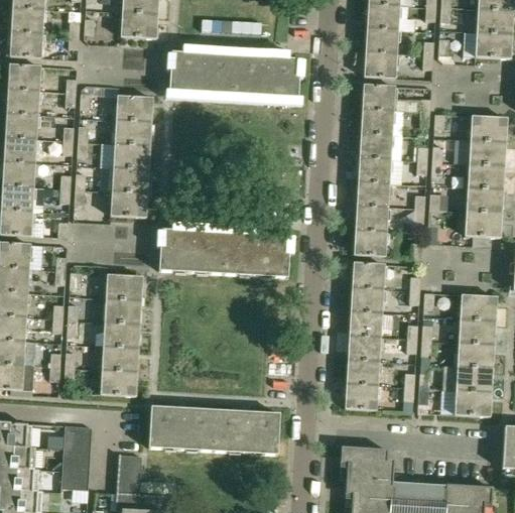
[(12,0),(12,8),(43,10),(43,0),(12,0)]
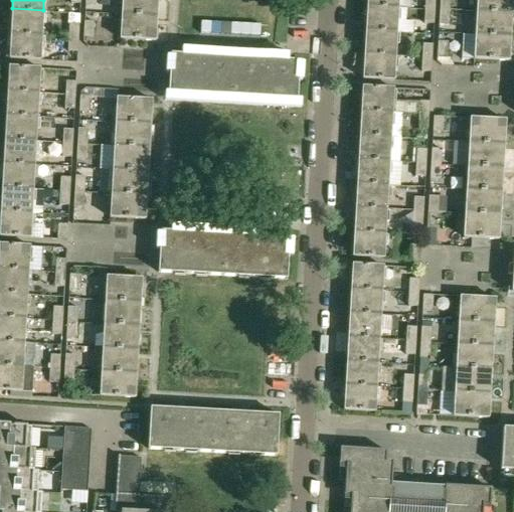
[(122,0),(122,13),(156,15),(156,0),(122,0)]
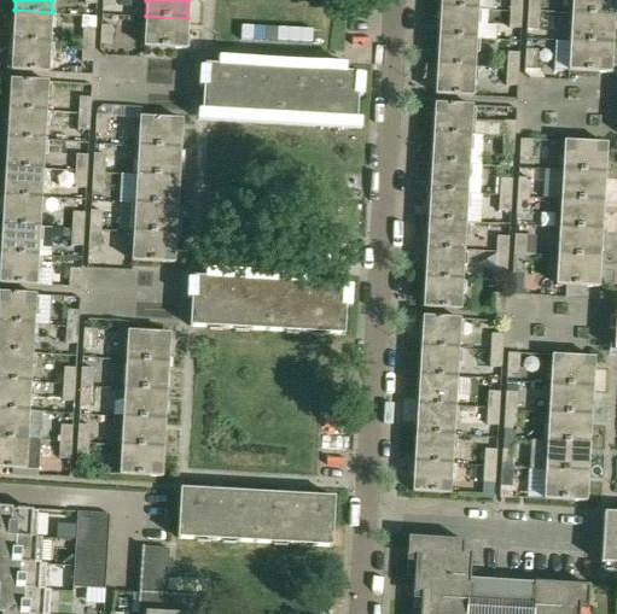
[(511,0),(511,10),(522,11),(523,0),(511,0)]
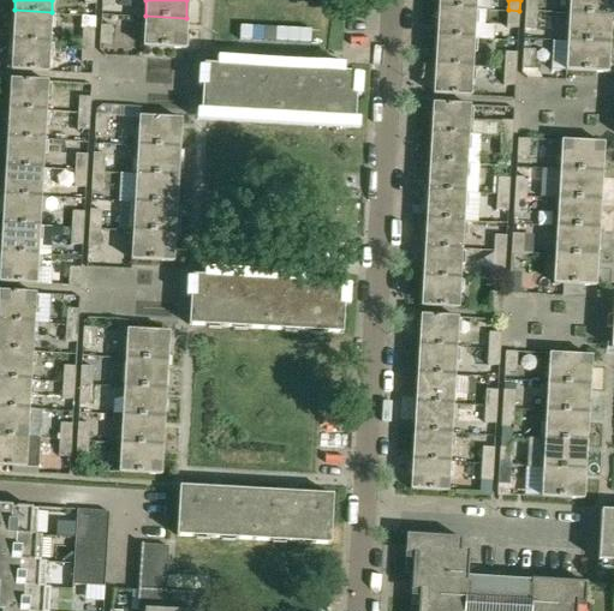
[(525,0),(525,9),(537,10),(537,0),(525,0)]
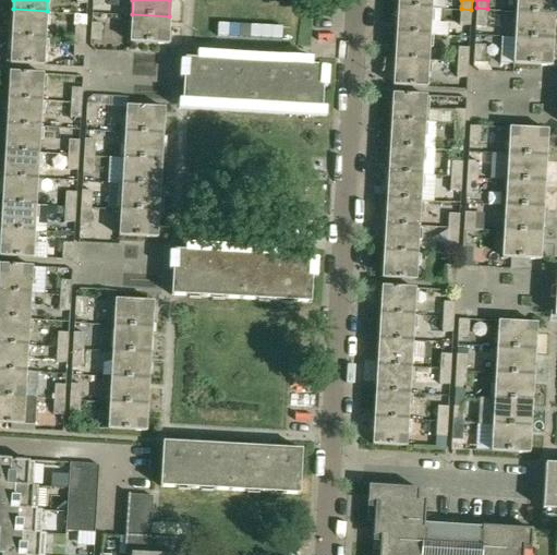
[(517,0),(516,10),(554,12),(554,0),(517,0)]
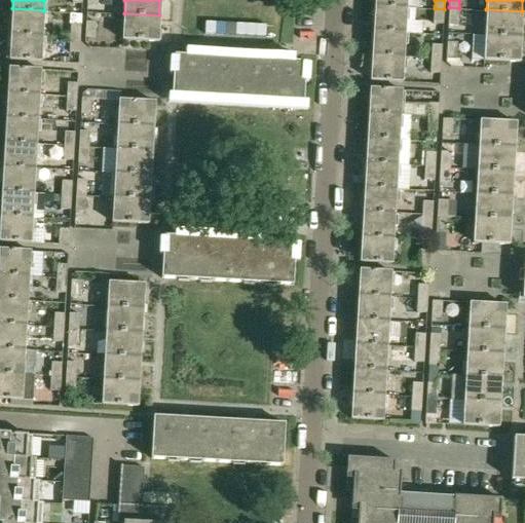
[(406,19),(406,6),(374,5),(372,29),(405,31),(406,19)]
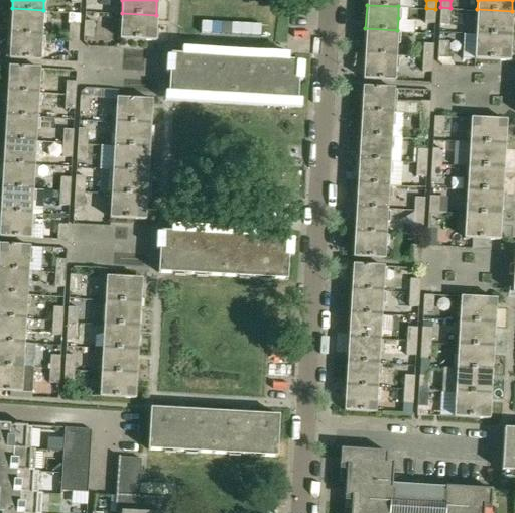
[(449,23),(451,8),(440,7),(439,22),(449,23)]
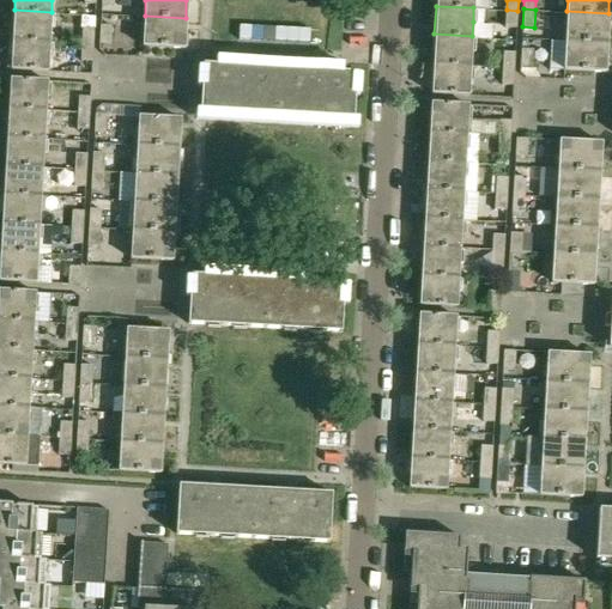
[(14,10),(13,38),(49,41),(52,12),(14,10)]
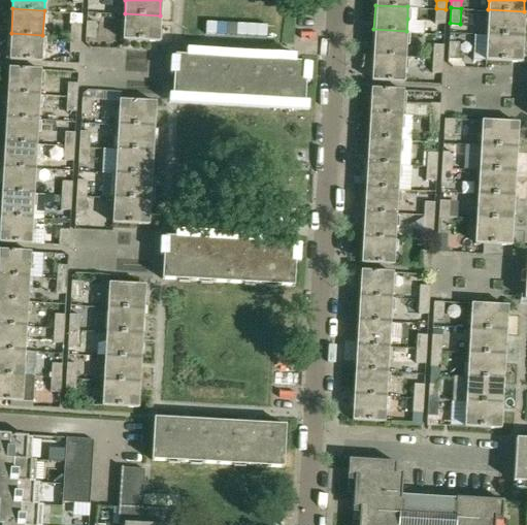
[(446,23),(446,9),(436,8),(435,22),(446,23)]
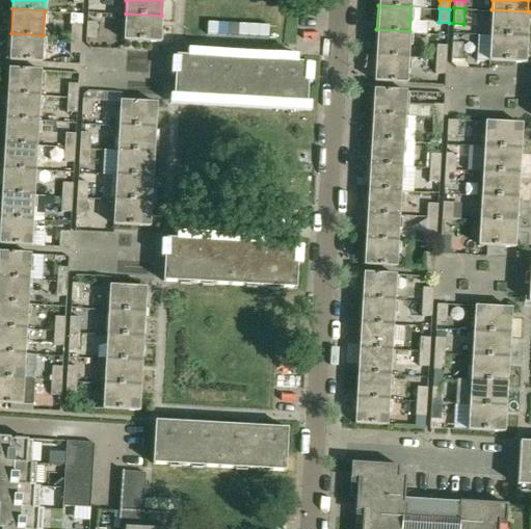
[(528,11),(492,9),(490,34),(526,36),(528,11)]
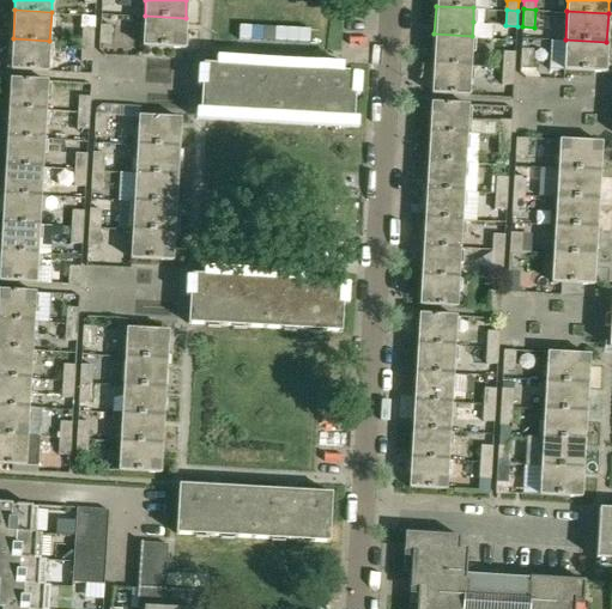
[(185,47),(186,18),(145,16),(143,44),(185,47)]
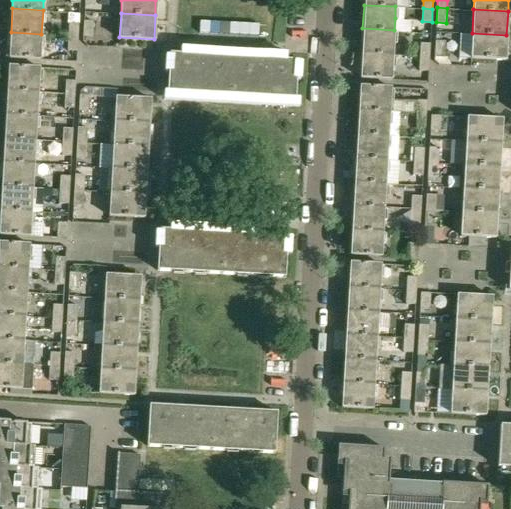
[(95,19),(84,19),(84,35),(94,35),(95,19)]
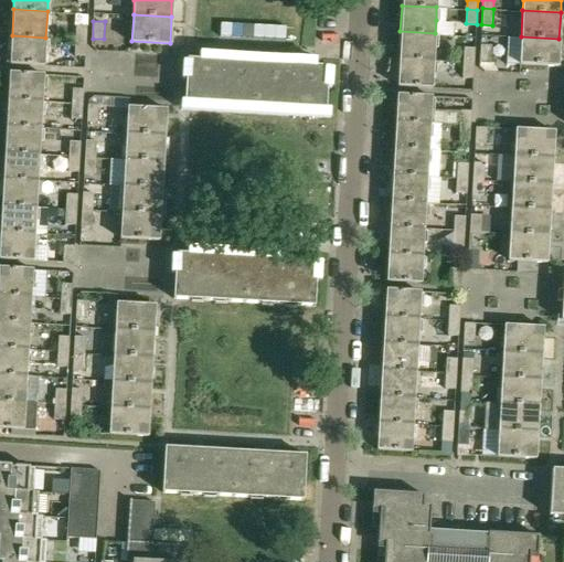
[(76,23),(76,39),(87,40),(87,24),(76,23)]
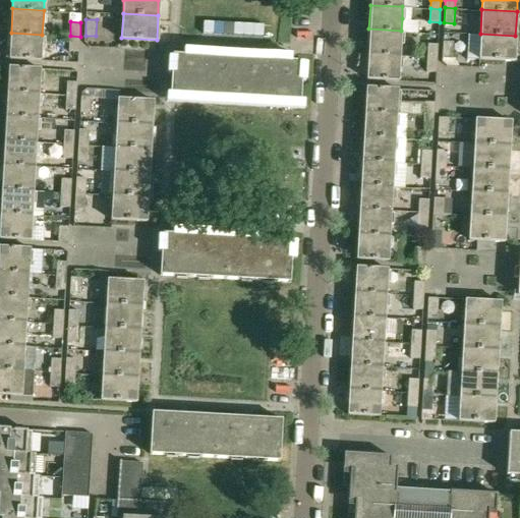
[(368,29),(367,53),(399,55),(401,31),(368,29)]
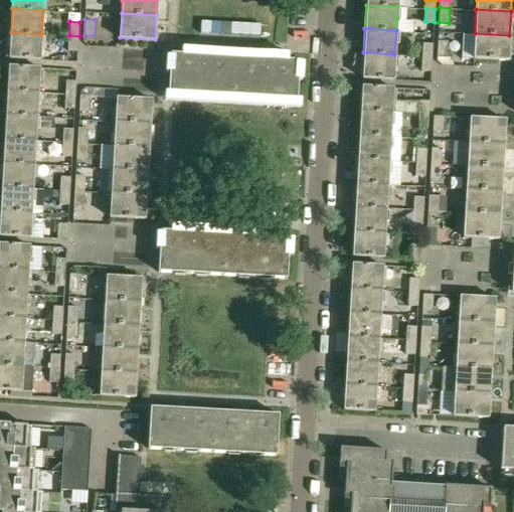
[(41,34),(11,32),(9,56),(40,58),(41,34)]
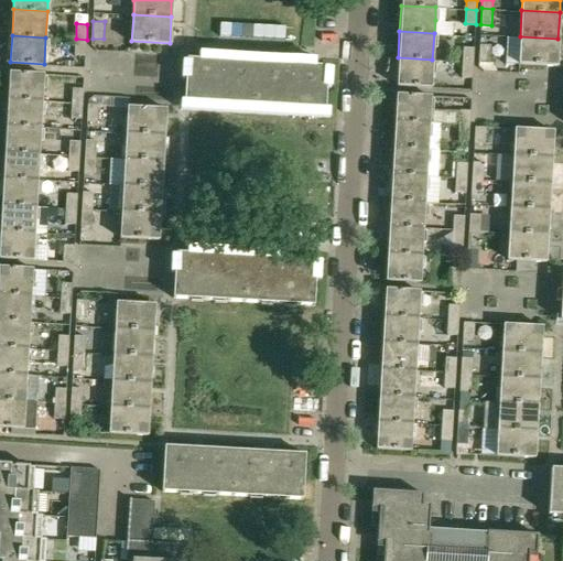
[(556,64),(558,39),(520,36),(519,57),(519,62),(556,64)]
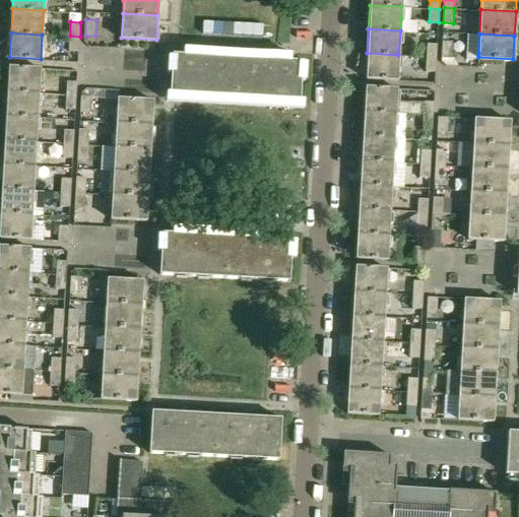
[(69,50),(79,50),(80,37),(70,36),(69,50)]
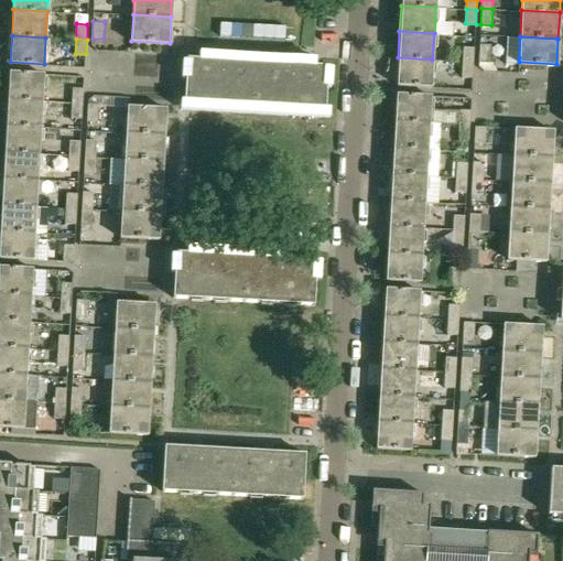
[(490,61),(490,43),(479,43),(479,60),(490,61)]
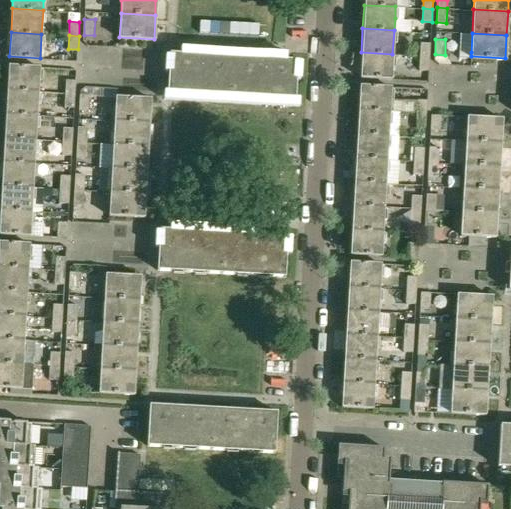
[(421,41),(420,56),(429,56),(430,42),(421,41)]
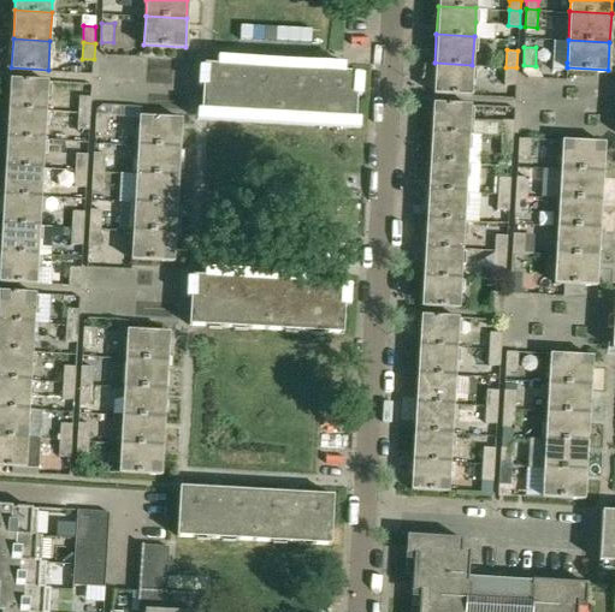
[(201,112),(279,117),(283,67),(205,63),(201,112)]
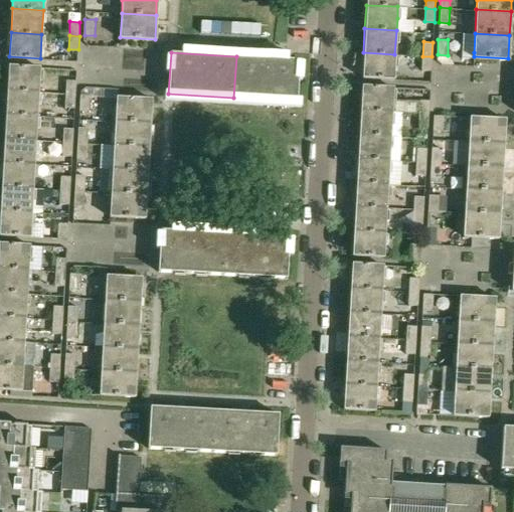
[(393,78),(394,54),(363,52),(362,76),(393,78)]
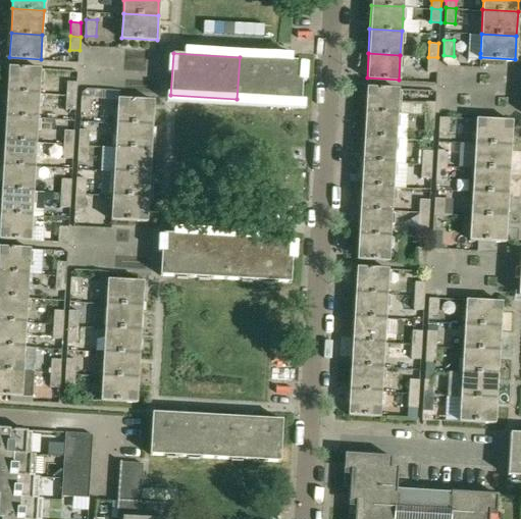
[(304,61),(240,57),(237,99),(302,103),(304,61)]
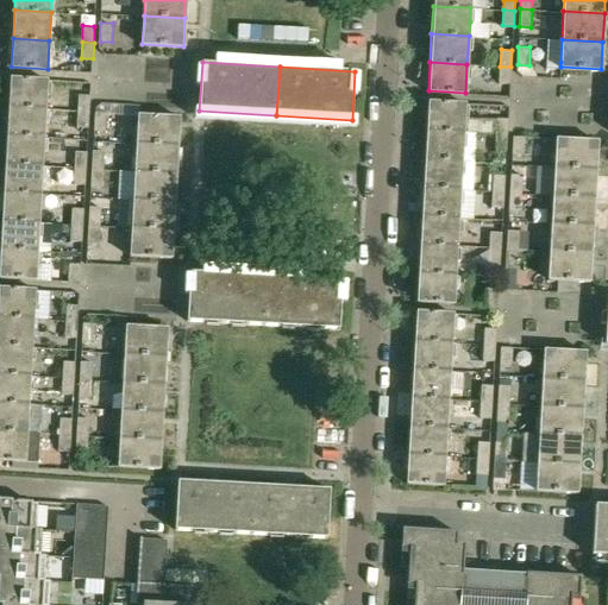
[(499,82),(511,82),(511,67),(500,67),(499,82)]
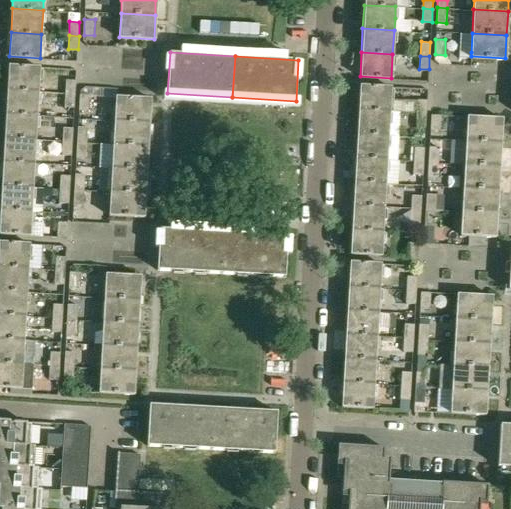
[(9,64),(7,88),(38,90),(40,66),(9,64)]
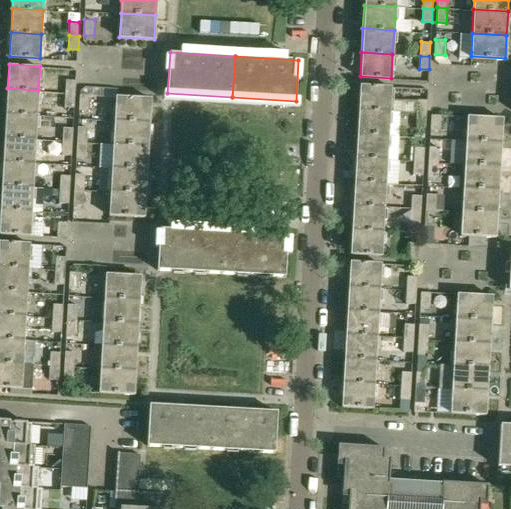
[(66,78),(65,92),(76,92),(77,79),(66,78)]
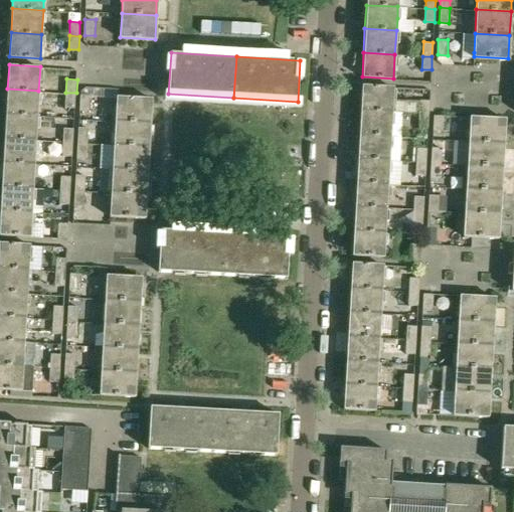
[(360,109),(392,111),(393,87),(362,84),(360,109)]
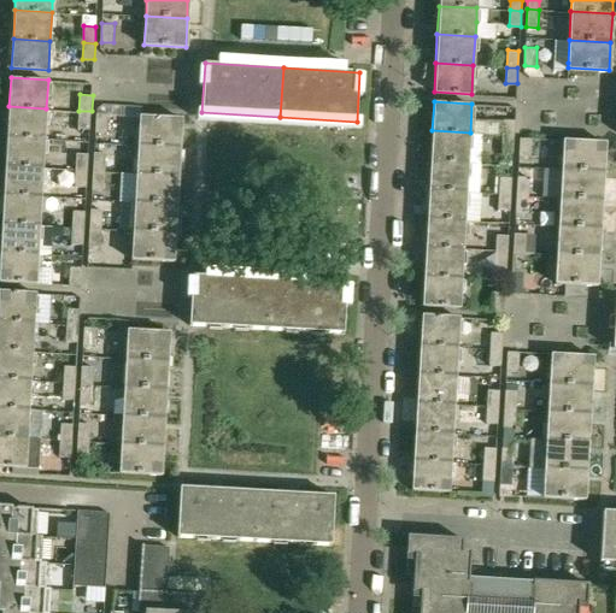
[(7,136),(45,137),(46,108),(9,106),(7,136)]
